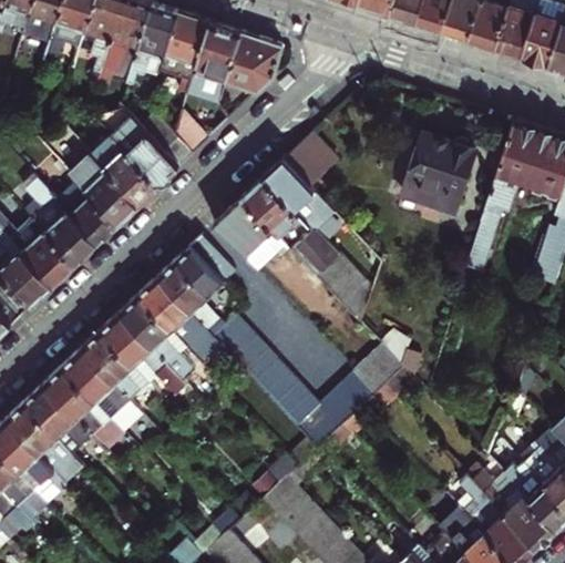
[(16,31),(22,32),(32,0),(2,0),(0,7),(0,31),(1,31),(2,21),(17,26),(16,31)]
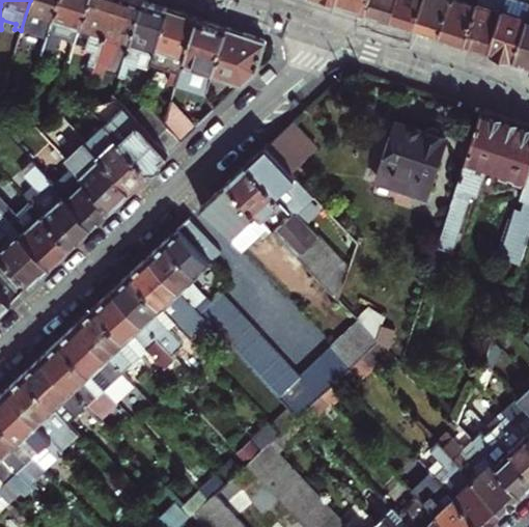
[(33,29),(47,34),(57,0),(30,0),(21,30),(14,54),(25,57),(33,29)]
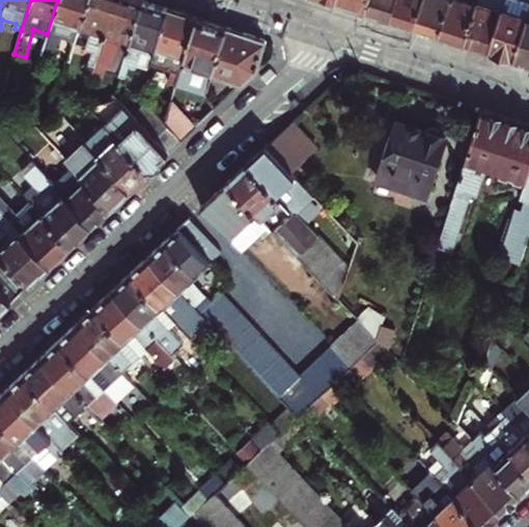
[(57,0),(47,34),(36,66),(48,71),(59,38),(73,43),(85,0),(57,0)]
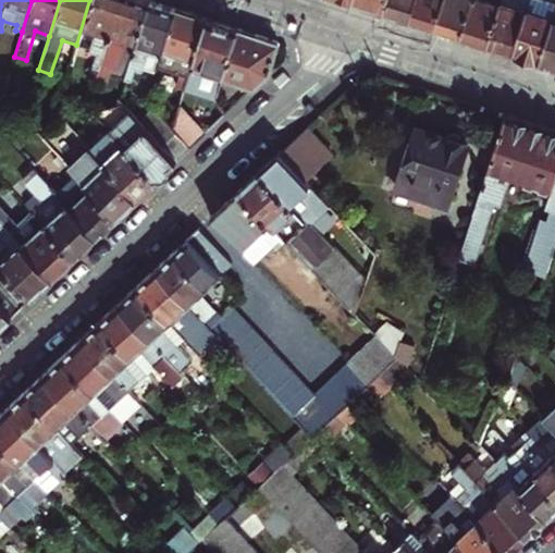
[(89,0),(76,45),(96,50),(87,77),(96,80),(119,0),(89,0)]
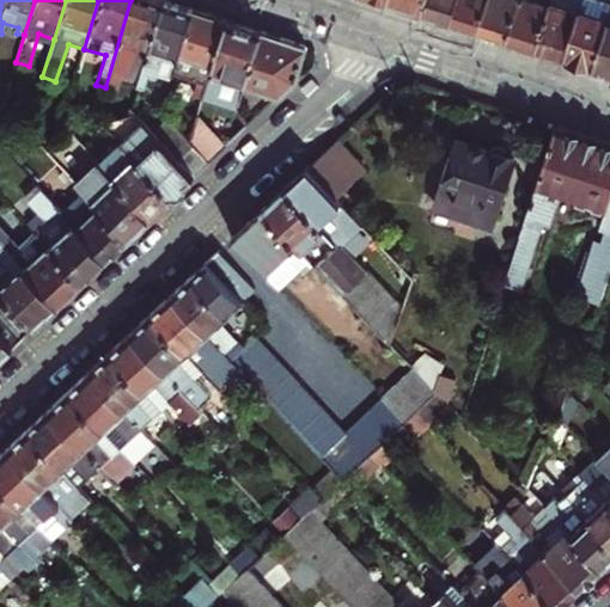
[(140,0),(130,0),(105,87),(113,89),(116,75),(138,81),(162,7),(148,2),(140,0)]
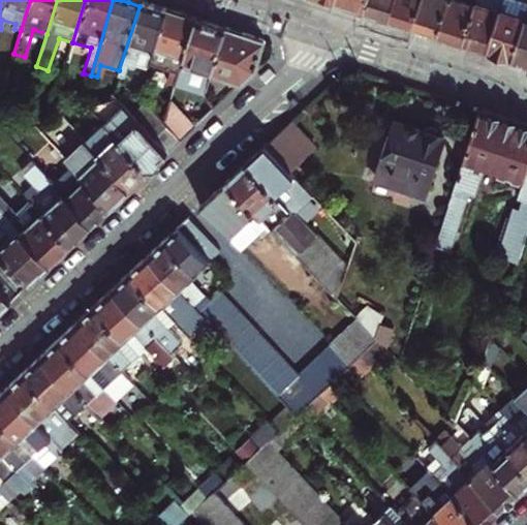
[(351,7),(367,12),(371,0),(339,0),(338,3),(351,7)]
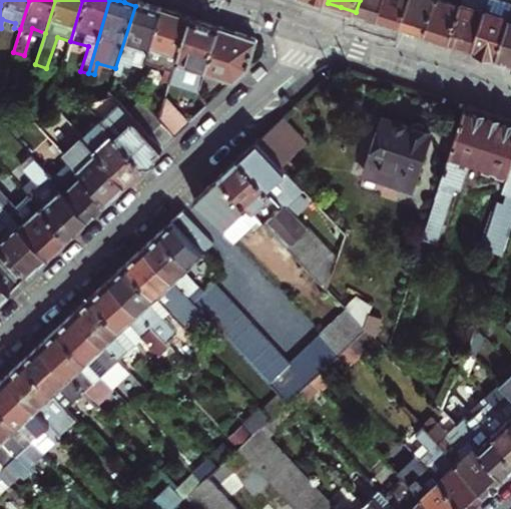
[(371,17),(381,20),(386,0),(360,0),(356,12),(371,17)]
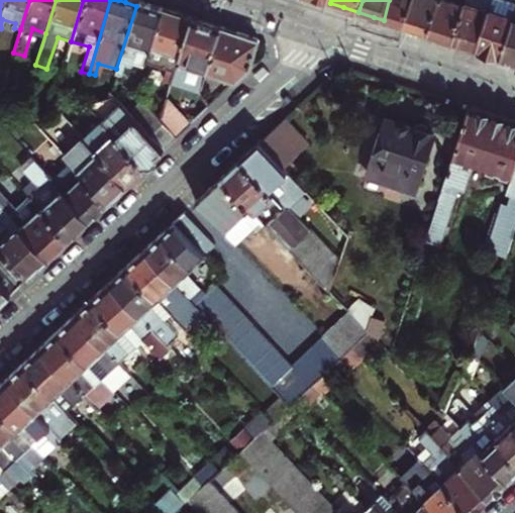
[(397,24),(407,27),(415,0),(389,0),(384,20),(397,24)]
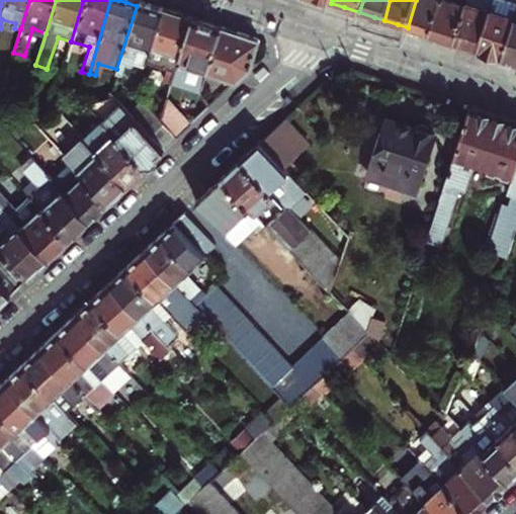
[(421,31),(434,35),(444,0),(416,0),(408,27),(421,31)]
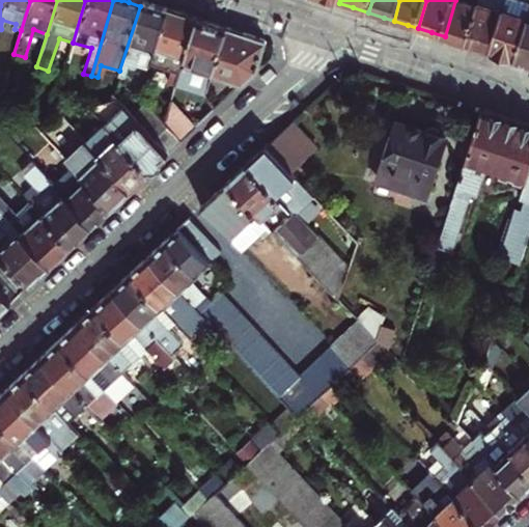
[(461,42),(470,44),(482,0),(455,0),(445,36),(458,40),(461,42)]
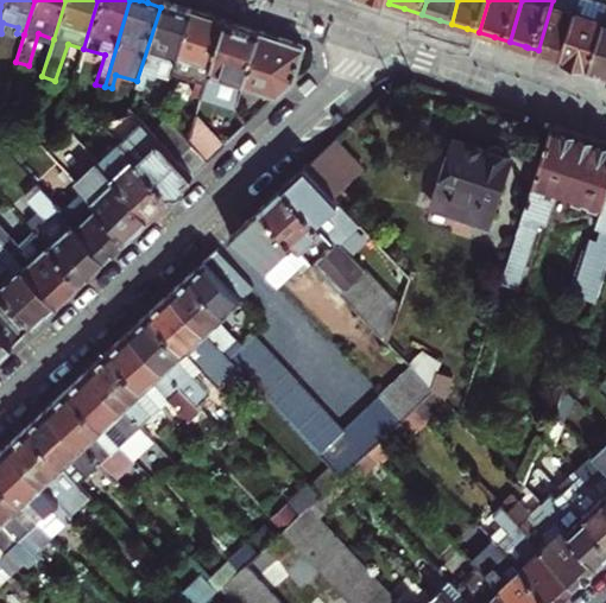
[(551,55),(566,58),(584,2),(584,0),(553,0),(538,50),(551,55)]
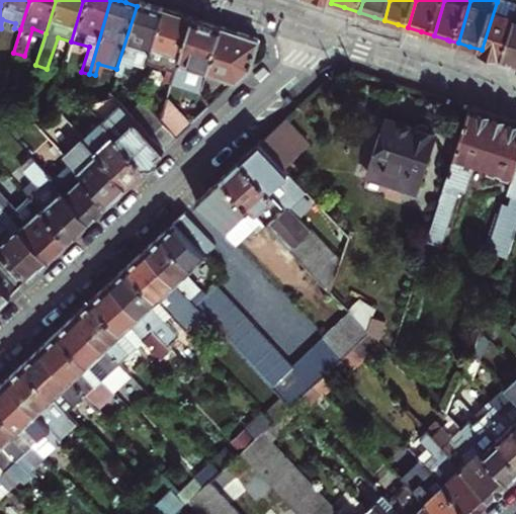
[(494,54),(507,59),(515,29),(515,8),(497,2),(482,50),(494,54)]
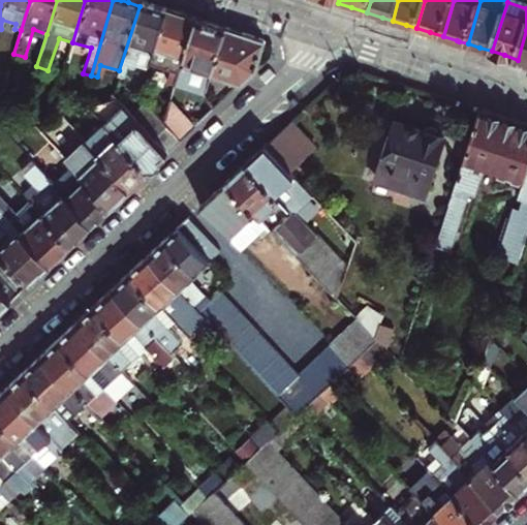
[(140,6),(119,70),(118,73),(125,75),(128,63),(134,65),(148,69),(151,60),(165,14),(154,10),(140,6)]
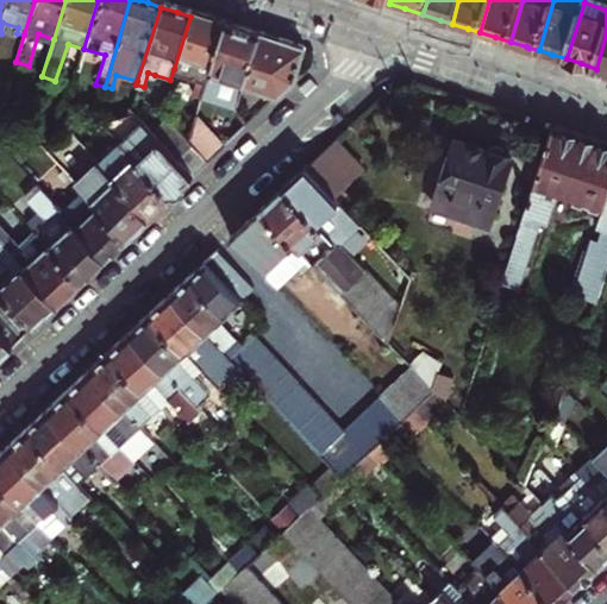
[(191,17),(174,69),(200,76),(198,82),(194,81),(188,100),(198,104),(199,101),(223,26),(204,20),(191,17)]
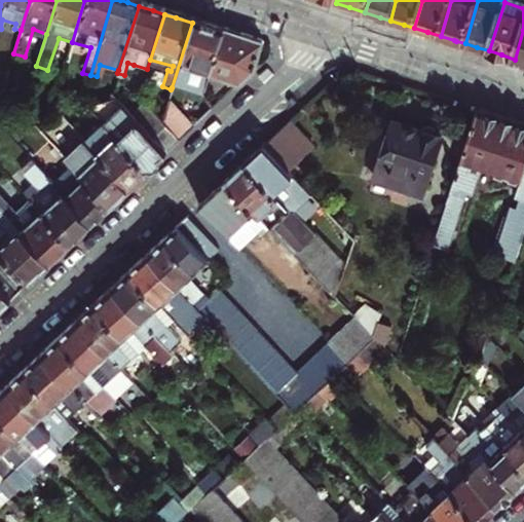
[(192,23),(172,87),(203,97),(211,73),(223,33),(209,28),(192,23)]
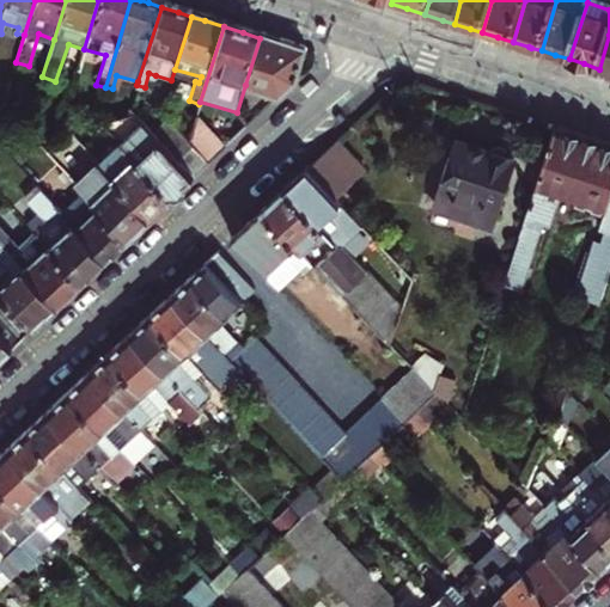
[(609,35),(599,69),(609,72),(609,35)]
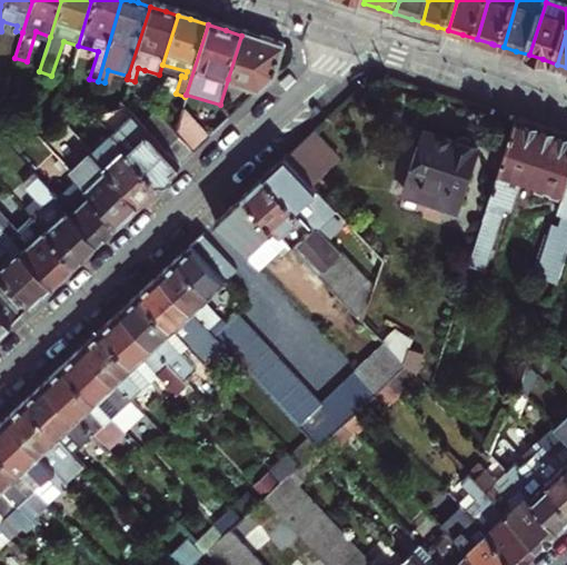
[(241,36),(228,79),(262,91),(269,83),(281,49),(258,41),(241,36)]
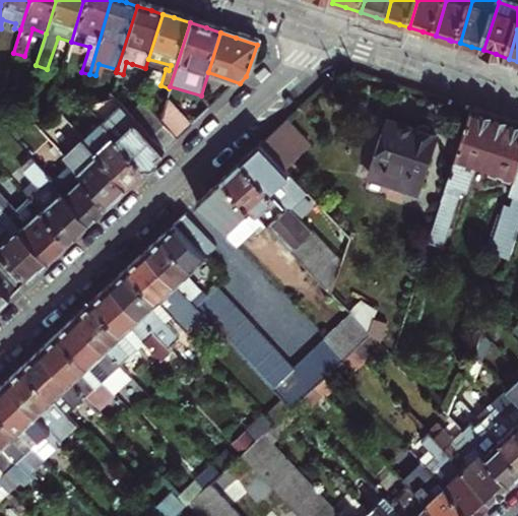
[(122,108),(110,93),(95,98),(112,116),(122,108)]
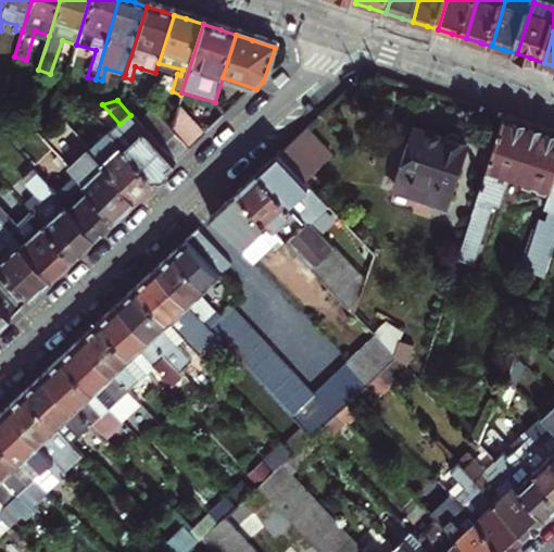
[(192,126),(176,109),(171,128),(190,150),(225,117),(214,105),(192,126)]
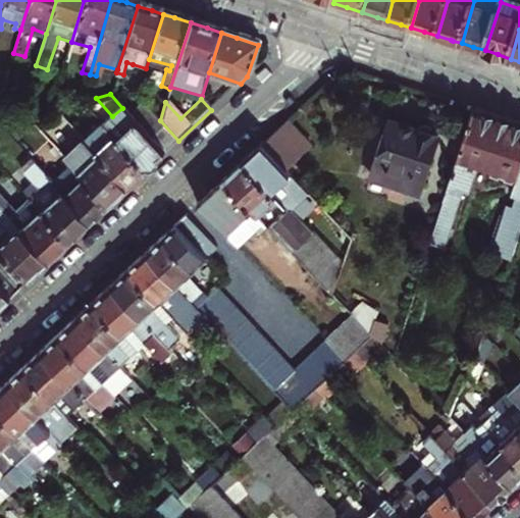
[(165,154),(137,123),(122,108),(112,116),(103,125),(146,171),(157,161),(165,154)]
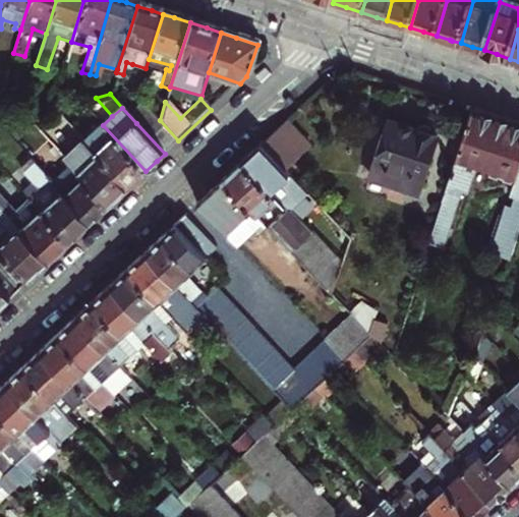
[(165,154),(178,140),(160,120),(151,110),(136,123),(165,154)]
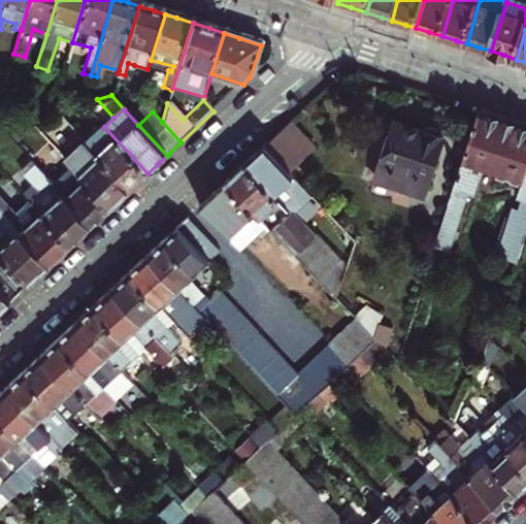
[(519,260),(525,237),(525,129),(508,124),(477,113),(433,251),(452,256),(471,197),(488,201),(496,175),(523,185),(518,201),(525,203),(522,213),(515,210),(502,256),(519,260)]
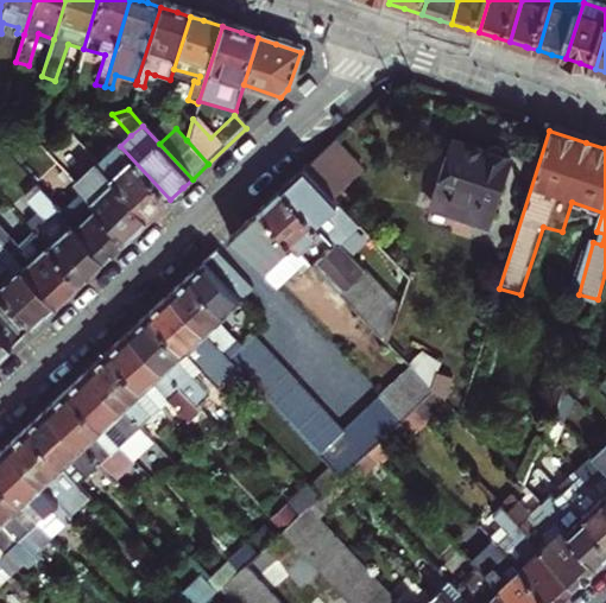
[(334,141),(304,170),(333,201),(363,172),(334,141)]
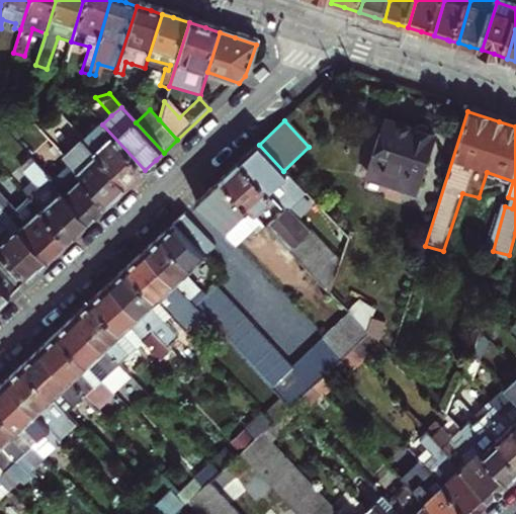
[(408,140),(412,130),(387,122),(384,132),(408,140)]
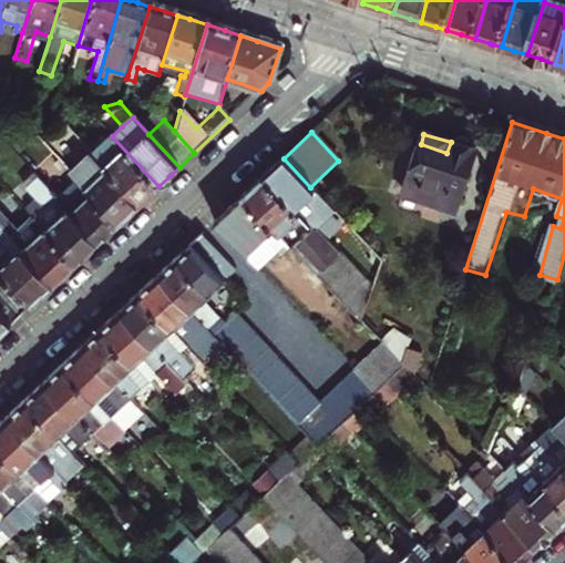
[(158,186),(112,136),(92,154),(139,206),(147,197),(158,186)]
